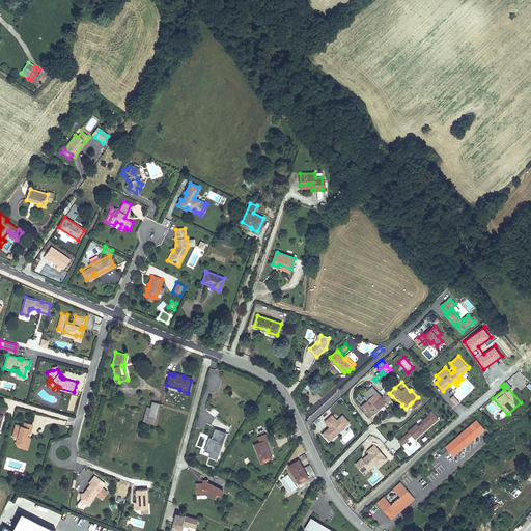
[(382,397),(372,387),(363,394),(368,400),(361,406),(370,417),(392,396),(389,393),(387,391),(382,397)]
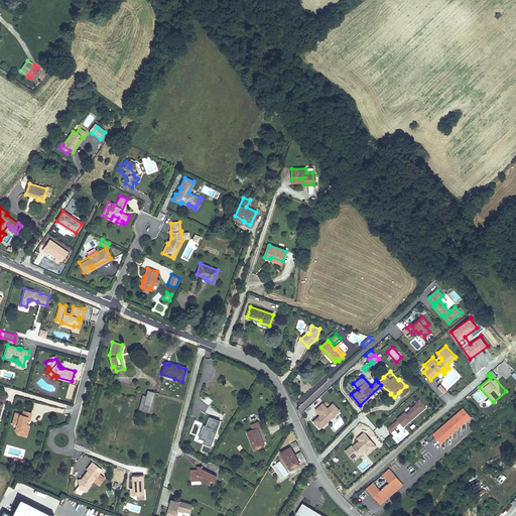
[(409,391),(405,386),(400,391),(398,393),(402,397),(409,391)]
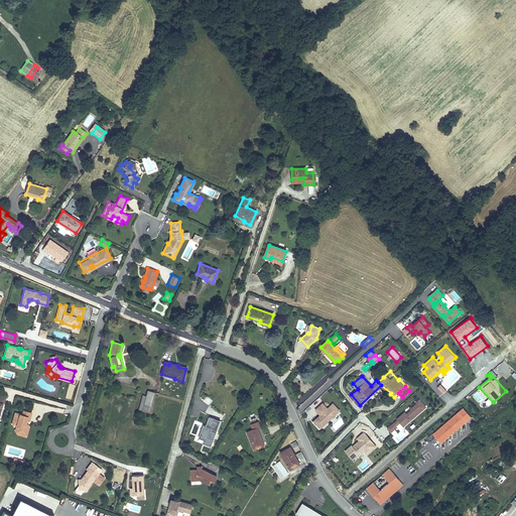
[(145,395),(142,410),(150,412),(155,392),(147,390),(145,395)]
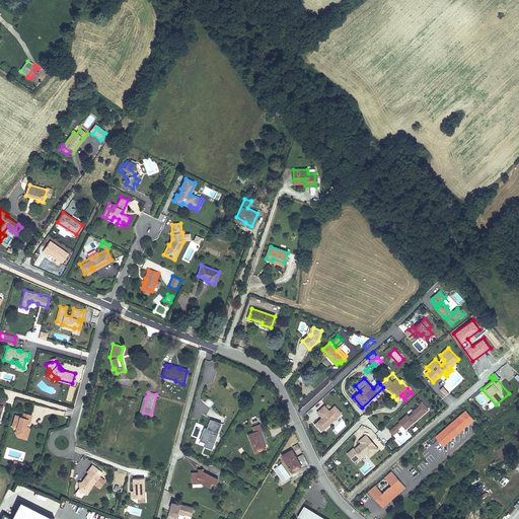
[(208,398),(204,403),(210,408),(214,403),(208,398)]
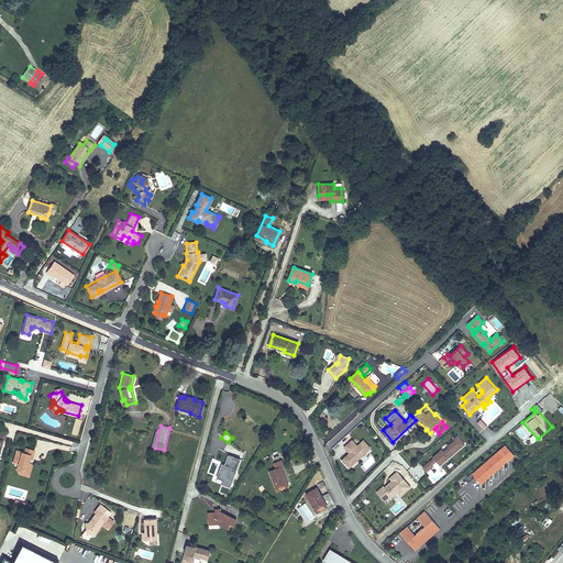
[(430,462),(423,467),(427,472),(433,465),(432,464),(437,461),(440,465),(444,461),(449,456),(449,457),(462,446),(461,446),(464,443),(457,435),(454,439),(455,440),(448,446),(449,448),(444,451),(442,449),(437,454),(438,455),(434,459),(430,462)]
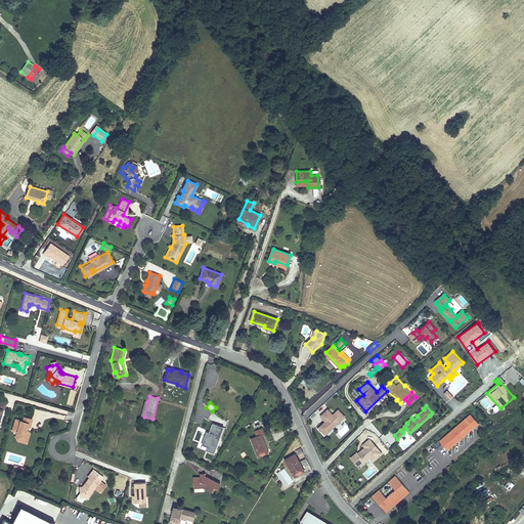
[(126,422),(131,424),(135,408),(130,407),(126,422)]
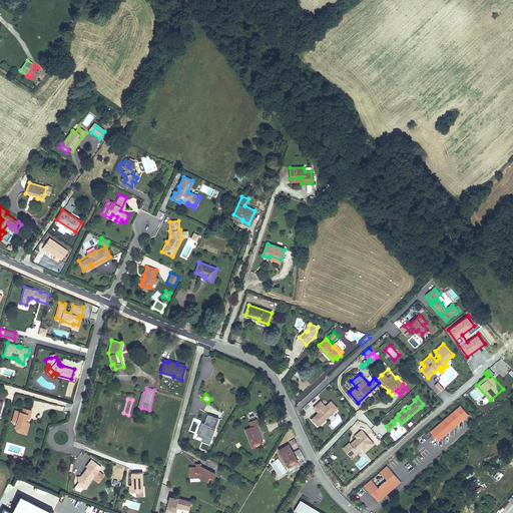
[(336,402),(334,399),(331,401),(331,402),(328,405),(323,400),(317,405),(322,411),(321,412),(320,411),(313,418),(317,421),(318,420),(320,423),(319,424),(320,424),(327,418),(326,417),(339,406),(335,402),(336,402)]
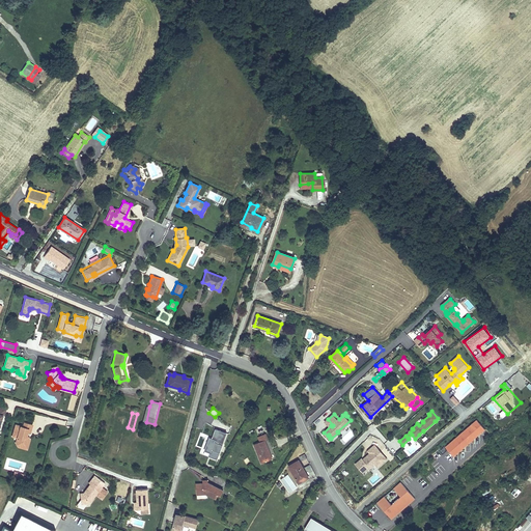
[(445,446),(454,456),(485,429),(476,419),(445,446)]
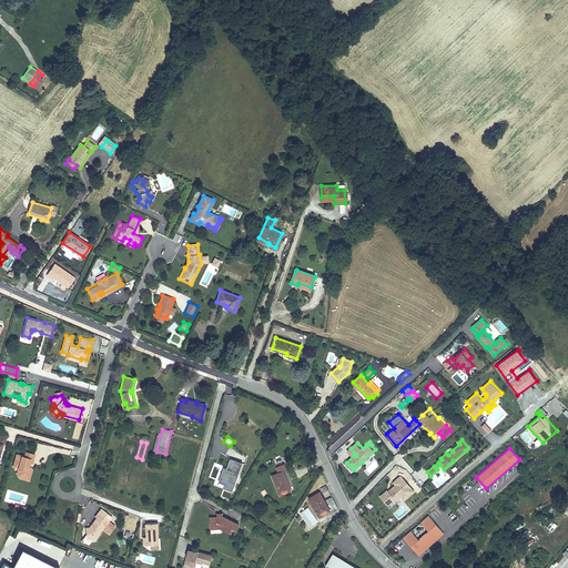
[(34,455),(26,452),(24,456),(16,454),(12,467),(18,468),(17,474),(19,478),(24,479),(27,473),(31,470),(30,466),(28,466),(27,465),(27,462),(29,463),(32,464),(34,455)]
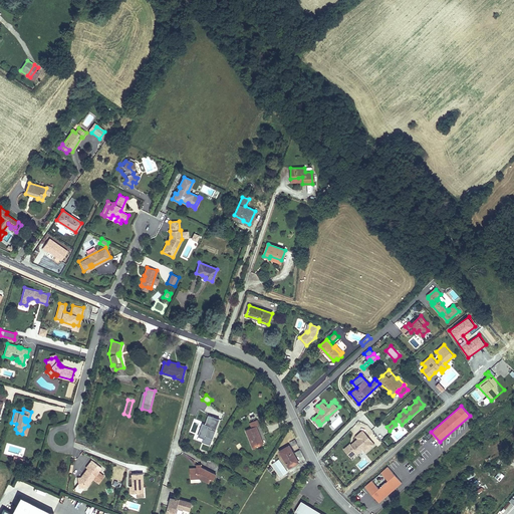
[(198,437),(203,438),(202,442),(211,445),(220,420),(209,416),(205,424),(203,424),(198,437)]
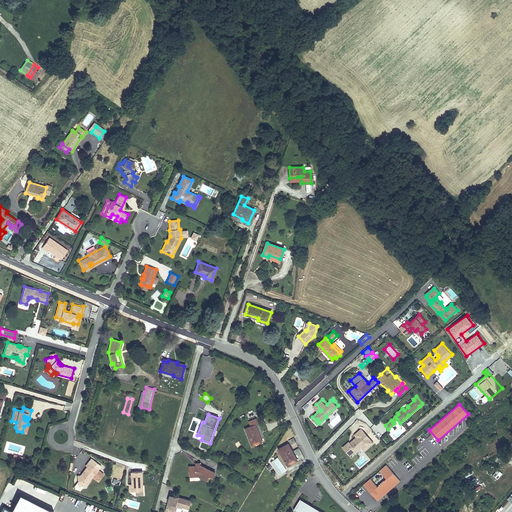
[(251,426),(245,428),(252,446),(262,442),(255,424),(258,423),(256,418),(249,421),(251,426)]
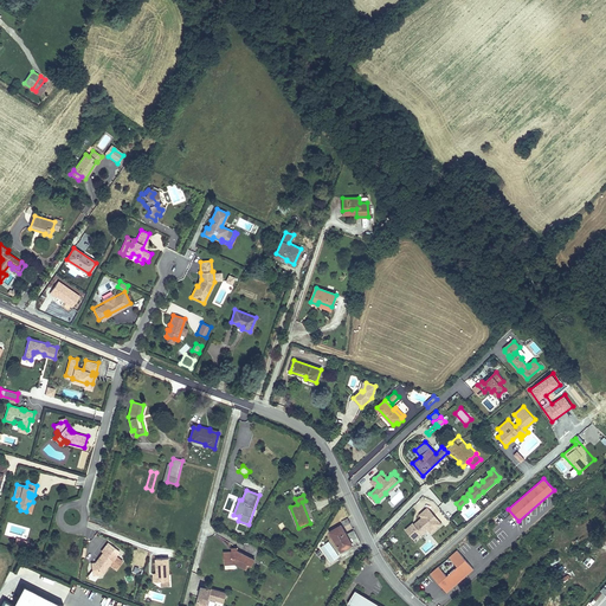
[(427,530),(431,534),(443,524),(427,507),(419,514),(420,516),(404,529),(414,541),(427,530)]
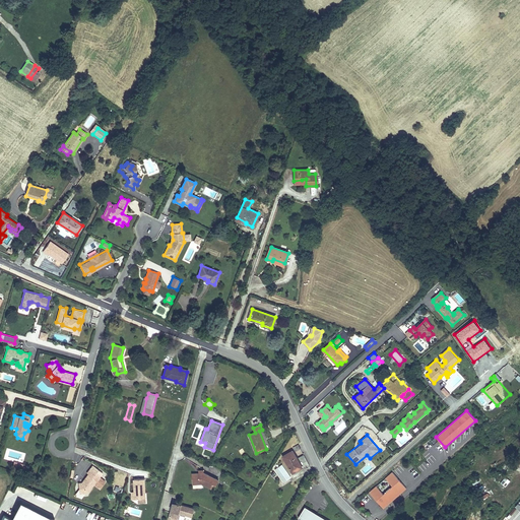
[(293,451),(283,456),(293,472),(302,467),(297,458),(293,451)]
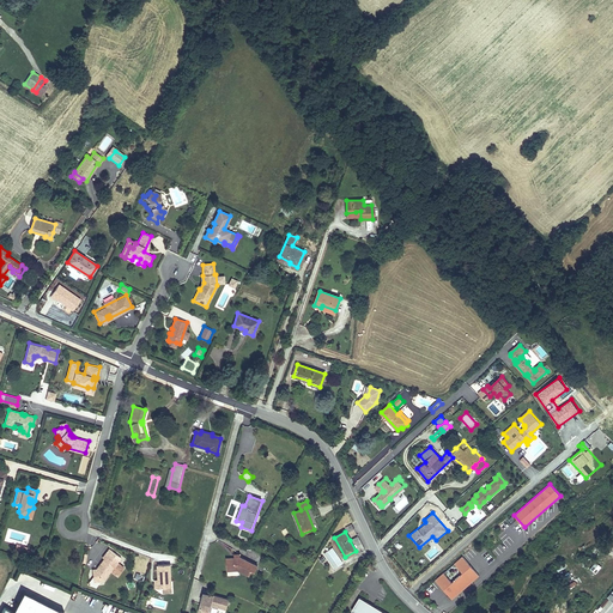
[(356,551),(357,552),(364,548),(358,535),(350,540),(356,551)]
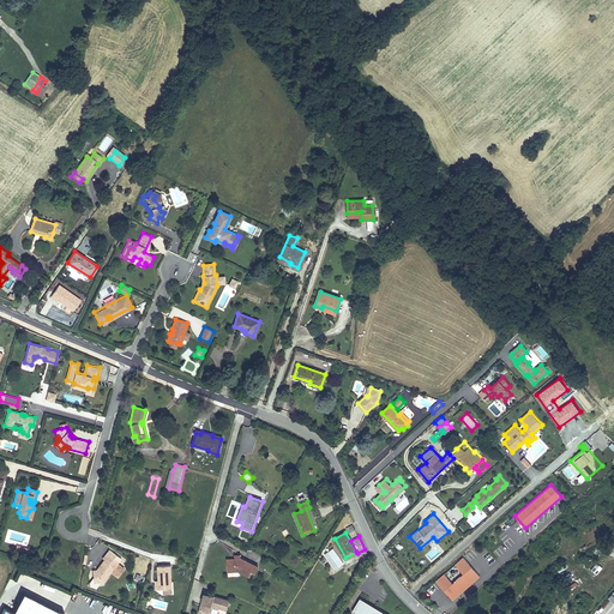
[(333,548),(325,554),(336,570),(344,564),(333,548)]
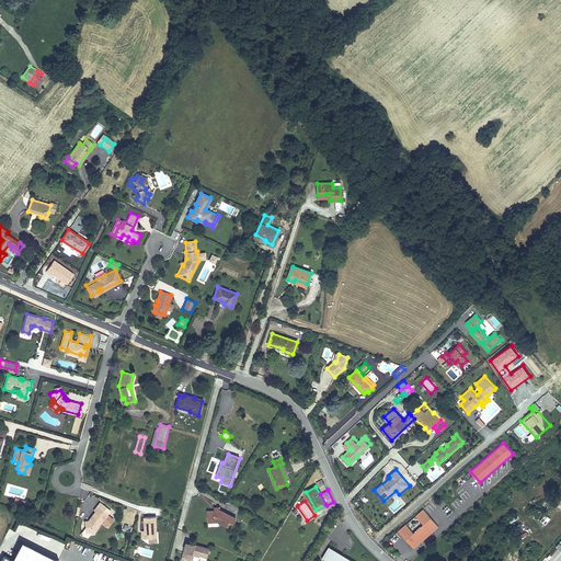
[(87,534),(95,533),(99,526),(105,531),(111,524),(105,518),(109,514),(98,506),(94,511),(95,512),(89,521),(91,522),(90,524),(86,524),(87,534)]
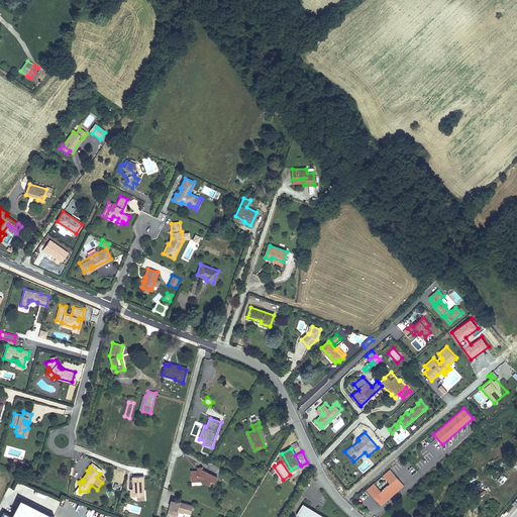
[(390,470),(368,489),(381,505),(404,485),(390,470)]
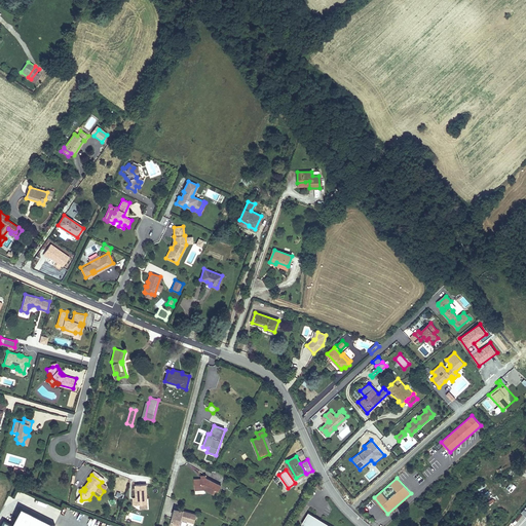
[(221,486),(207,479),(201,479),(194,479),(195,489),(204,489),(214,493),(216,489),(219,491),(221,486)]
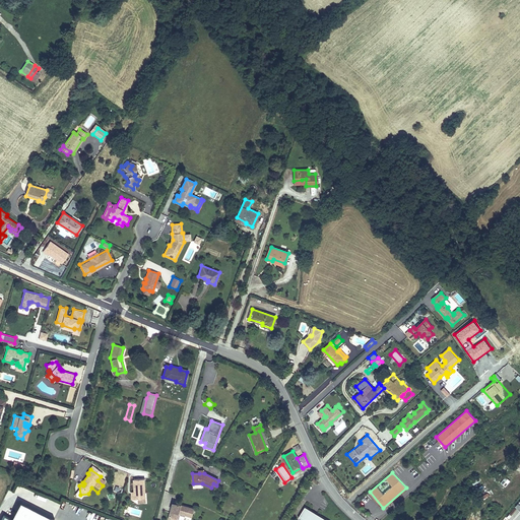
[(501,482),(506,486),(511,480),(506,476),(501,482)]
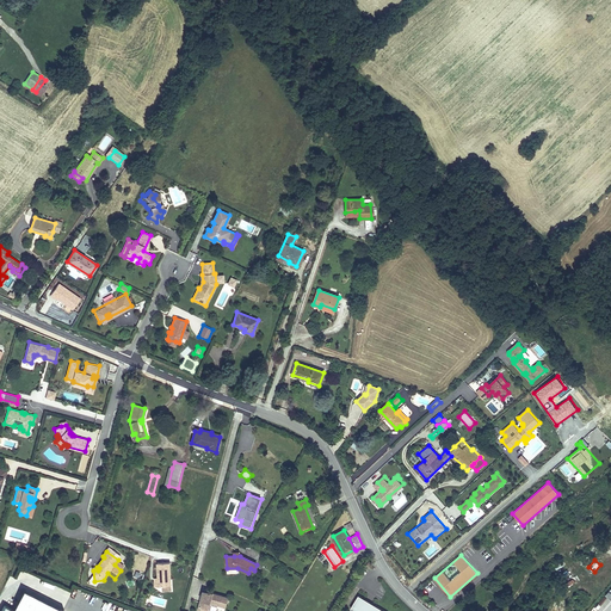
[(170,562),(158,563),(158,578),(159,587),(171,586),(170,562)]
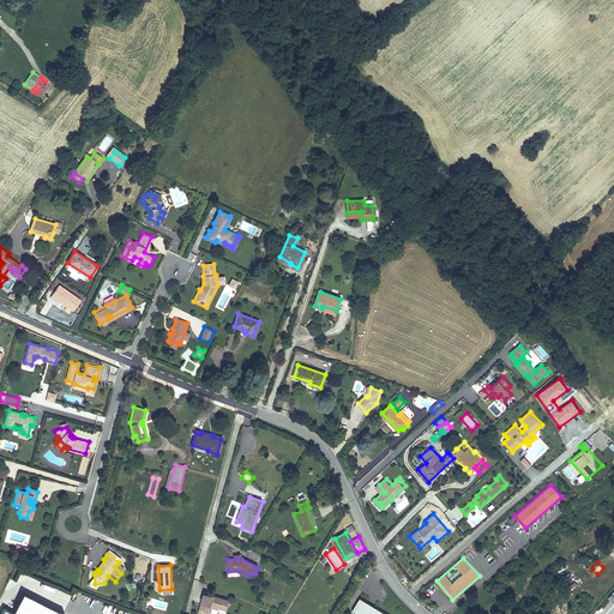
[(102,583),(95,584),(94,579),(88,588),(95,593),(102,583)]
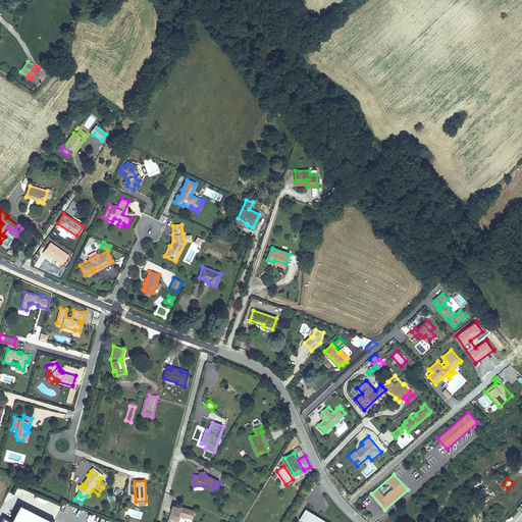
[(193,518),(195,511),(174,505),(170,520),(175,521),(176,521),(179,515),(180,515),(193,518)]
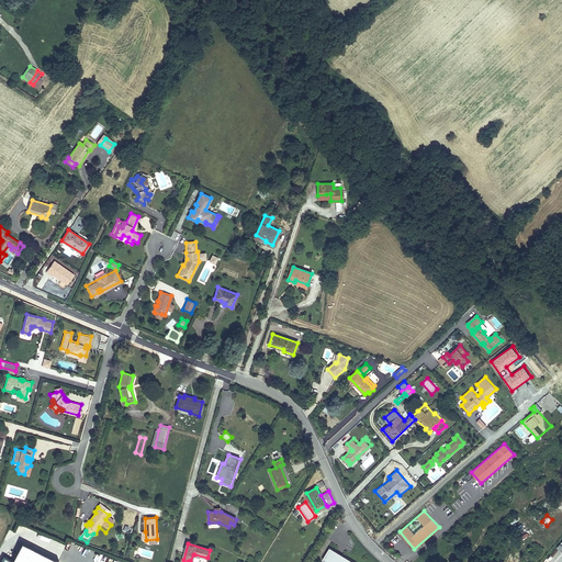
[(78,558),(87,561),(88,561),(93,551),(82,547),(78,558)]
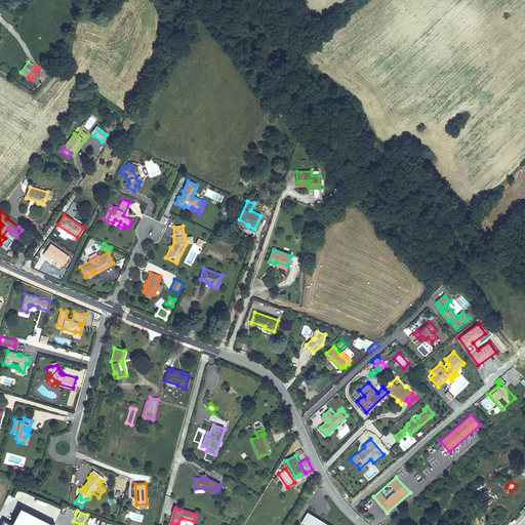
[(330,524),(308,512),(301,523),(306,524),(330,524)]
